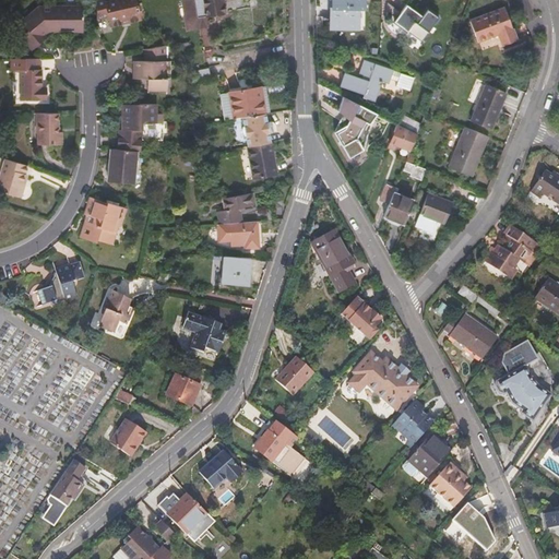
[(100,0),(99,0),(96,1),(95,18),(109,15),(111,24),(141,18),(137,0),(113,0),(106,1),(100,2),(100,0)]
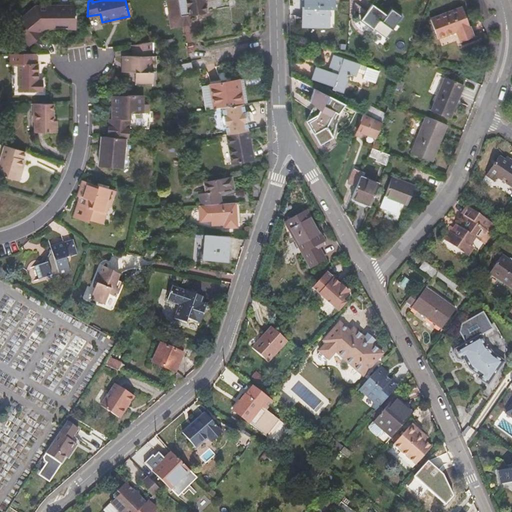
[(173,0),(169,1),(171,18),(190,15),(206,12),(204,0),(173,0)]
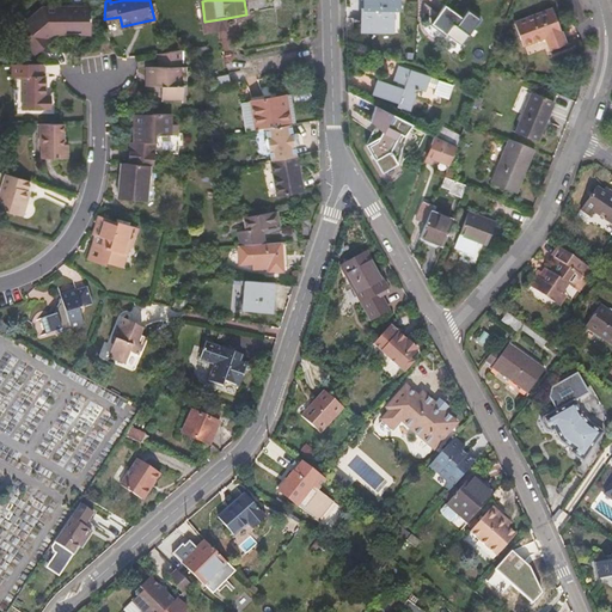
[(402,0),(365,0),(365,8),(362,8),(362,19),(395,30),(395,10),(403,10),(402,0)]
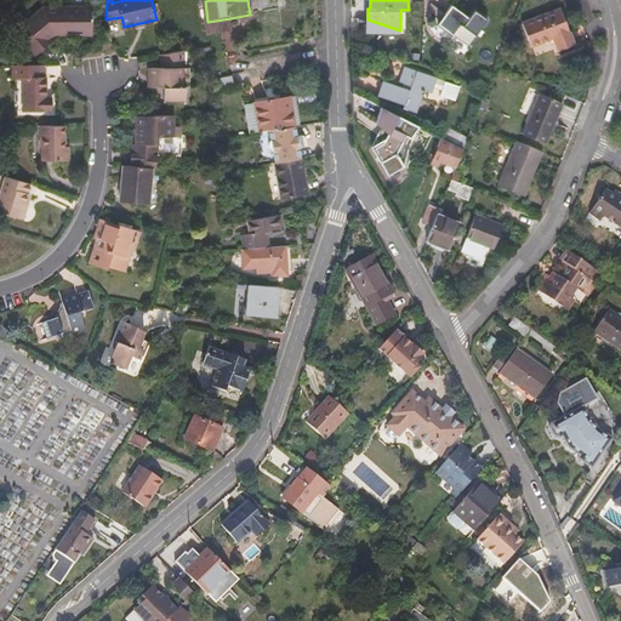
[(484,27),(451,4),(438,24),(469,47),(484,27)]
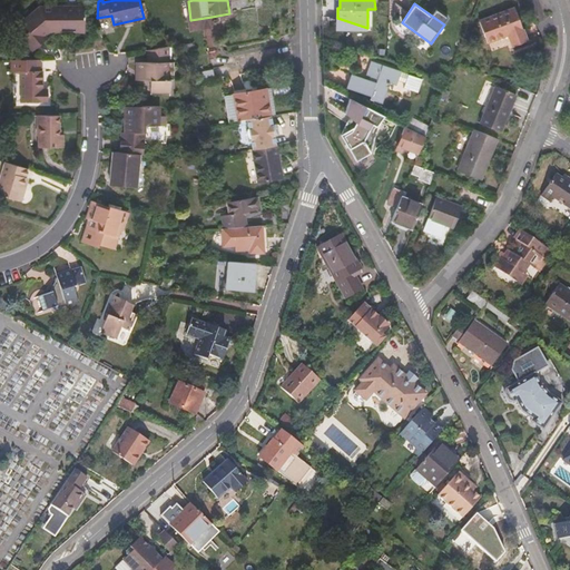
[(84,6),(40,8),(22,23),(29,31),(23,37),(36,50),(47,40),(43,37),(49,30),(53,30),(53,32),(67,32),(68,28),(84,28),(84,6)]
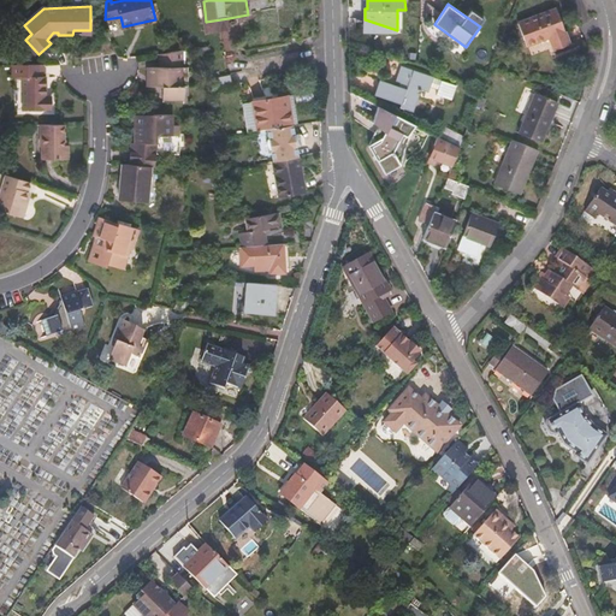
[(557,9),(519,23),(528,46),(550,37),(555,49),(572,43),(557,9)]
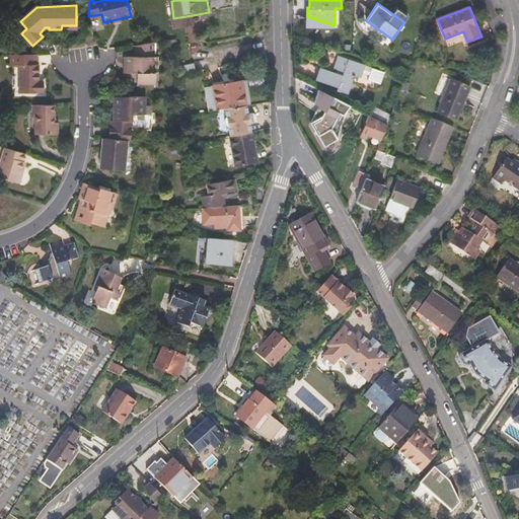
[(193,15),(173,18),(176,34),(195,31),(193,15)]
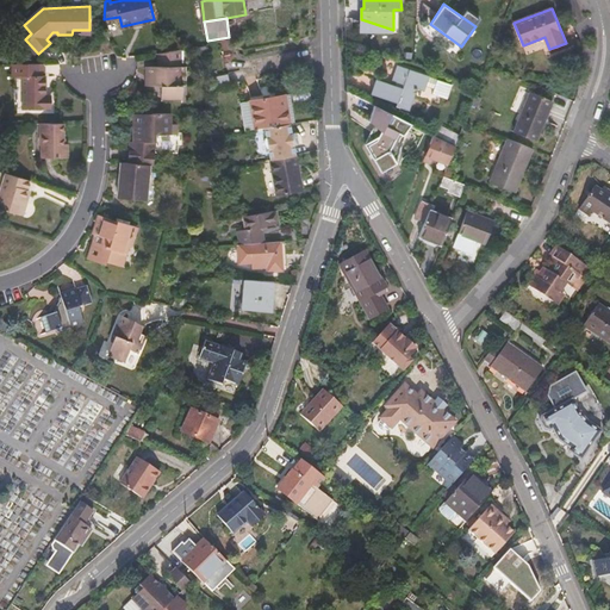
[(393,30),(361,19),(361,32),(393,33),(393,30)]
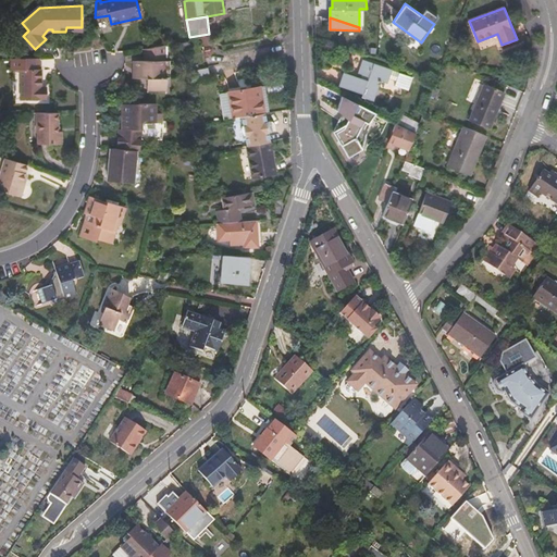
[(164,60),(164,45),(147,47),(148,59),(138,60),(137,77),(148,77),(148,90),(168,89),(168,77),(163,77),(162,60),(164,60)]
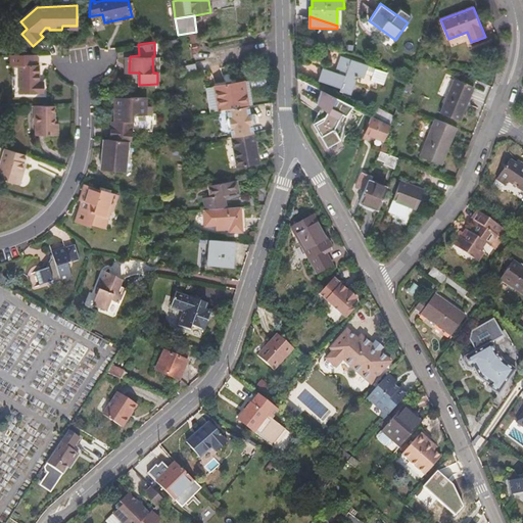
[(38,55),(12,55),(11,65),(20,65),(20,94),(45,94),(45,82),(41,82),(40,65),(38,65),(38,55)]
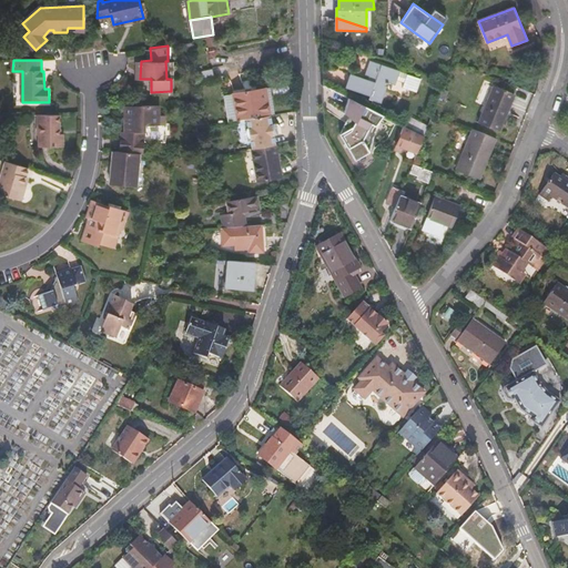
[(397,80),(401,71),(371,61),(366,74),(368,75),(367,80),(352,74),(347,87),(372,97),(371,99),(382,102),(387,85),(384,84),(385,81),(396,85),(397,80)]
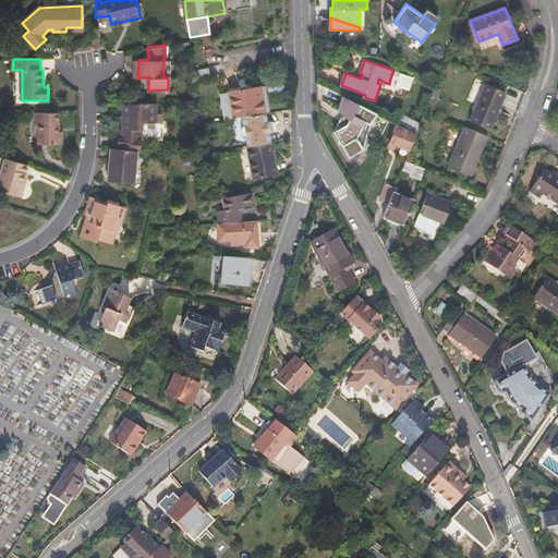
[(207,67),(209,77),(223,74),(222,64),(207,67)]
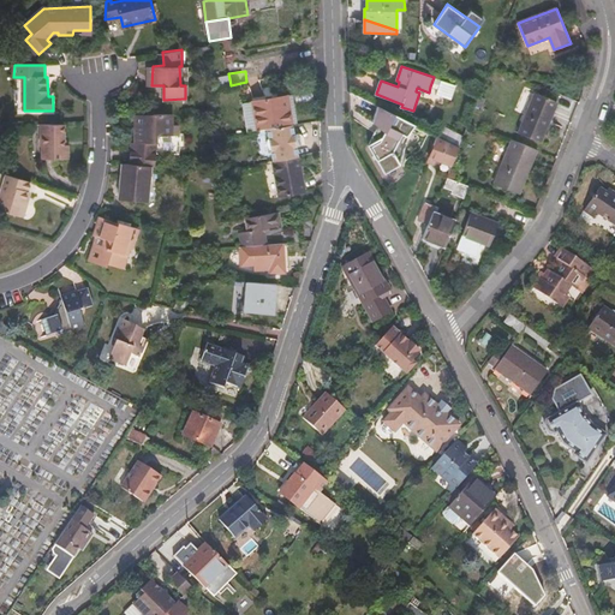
[(439,89),(441,81),(434,77),(430,87),(439,89)]
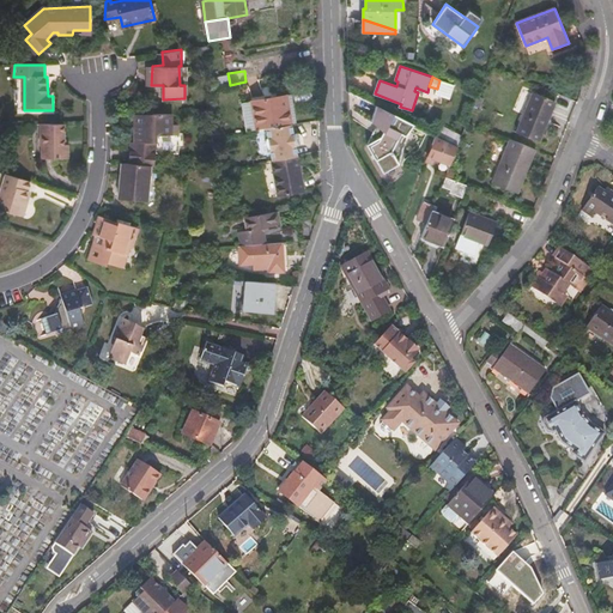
[(455,85),(439,80),(437,89),(435,95),(450,99),(455,85)]
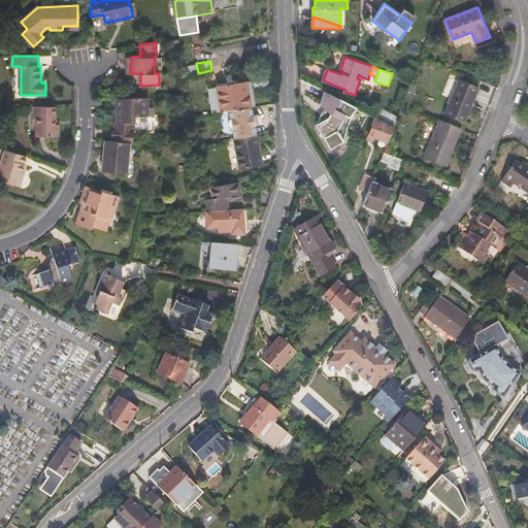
[(333,96),(301,78),(301,91),(322,101),(318,110),(324,113),(320,124),(349,138),(359,120),(329,104),(333,96)]
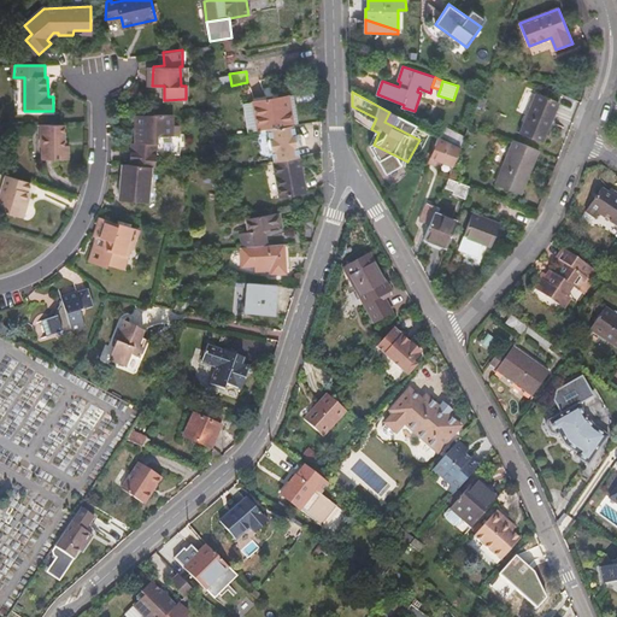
[(560,104),(538,94),(521,134),(544,144),(560,104)]
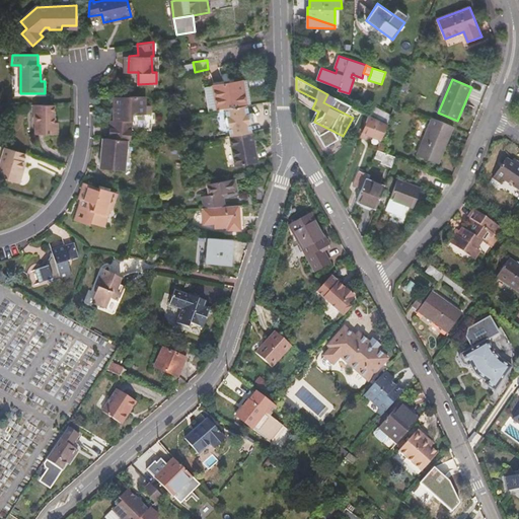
[(410,82),(404,80),(401,88),(408,91),(410,82)]
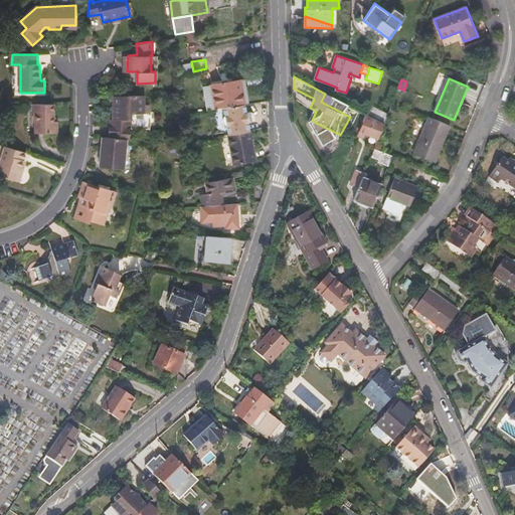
[(214,99),(243,94),(241,80),(211,86),(214,99)]
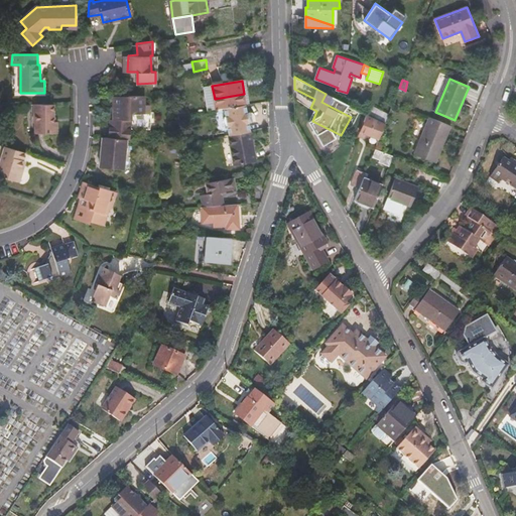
[(215,99),(212,86),(204,87),(206,101),(215,99)]
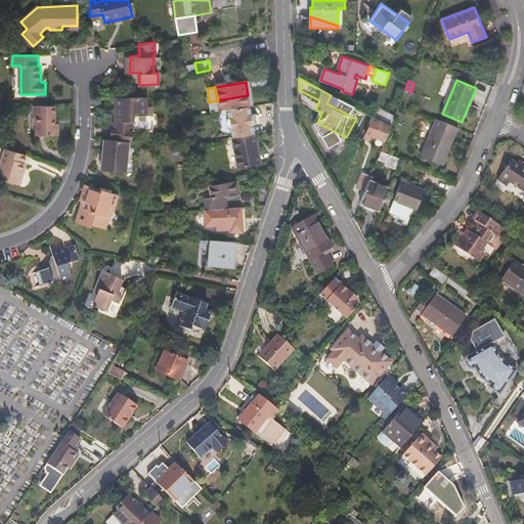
[(250,103),(248,95),(218,100),(219,108),(250,103)]
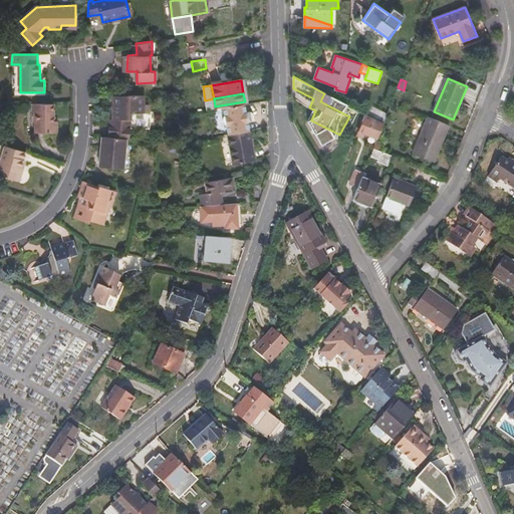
[(144,113),(145,95),(114,95),(113,113),(116,113),(116,119),(109,119),(108,138),(124,139),(129,140),(131,112),(144,113)]
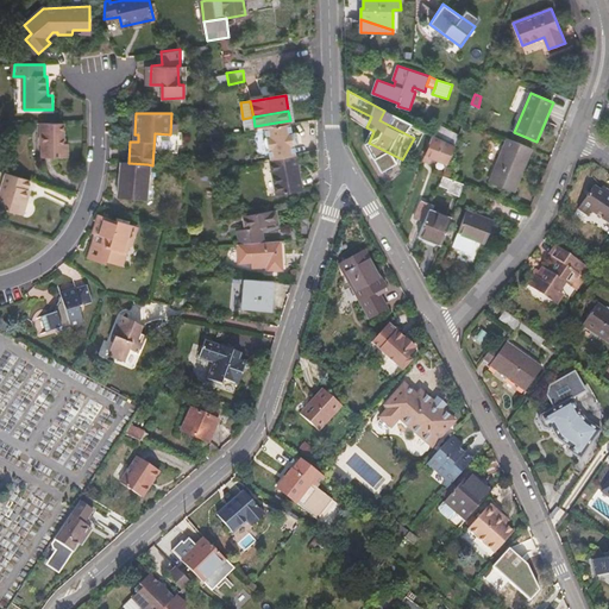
[(293,133),(292,123),(267,127),(271,159),(296,155),(295,145),(303,143),(302,137),(301,135),(300,133),(299,132),(293,133)]
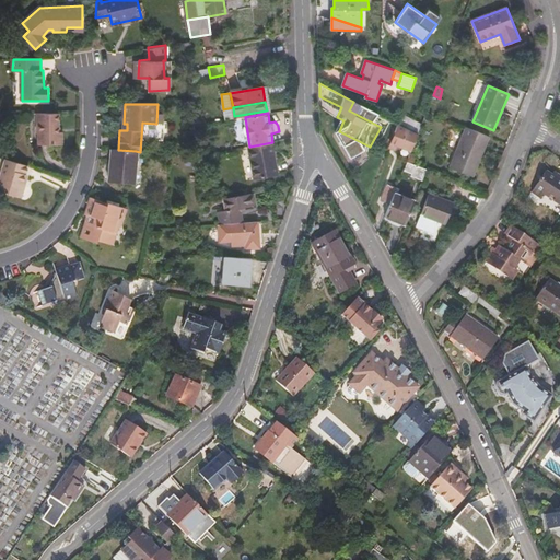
[(60,114),(38,114),(38,132),(39,132),(39,144),(63,144),(63,133),(60,133),(60,114)]
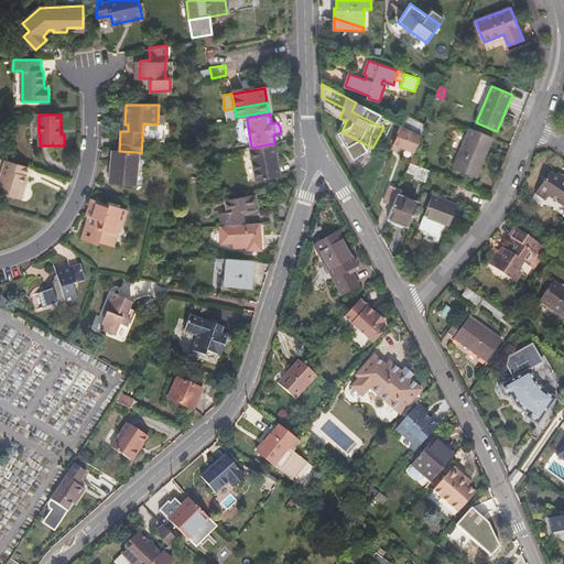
[(401,125),(416,132),(421,122),(405,115),(400,125),(401,125)]
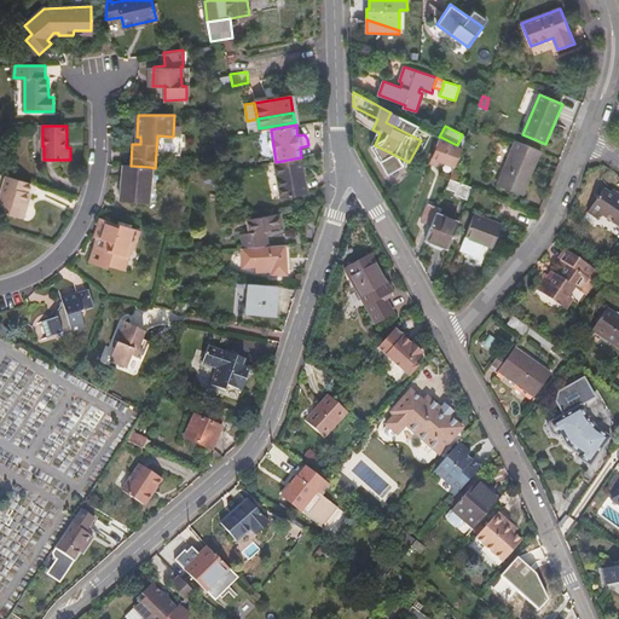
[(455,167),(462,148),(457,145),(440,137),(433,157),(440,160),(455,167)]
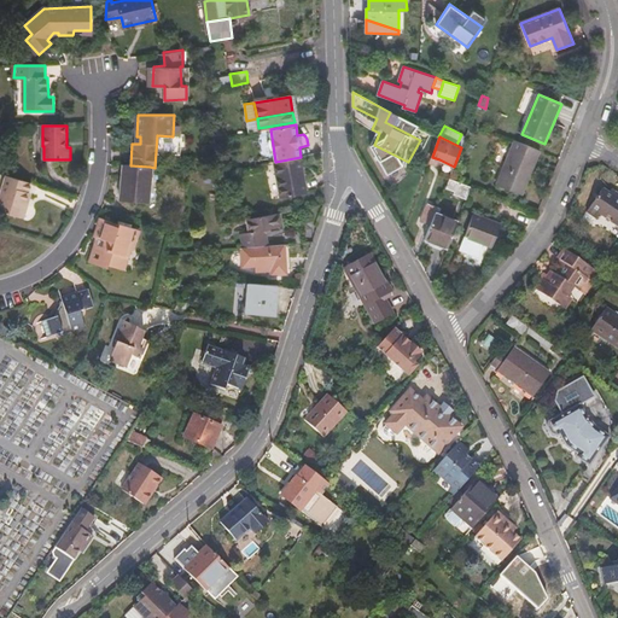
[(523,194),(541,150),(516,140),(497,184),(523,194)]
